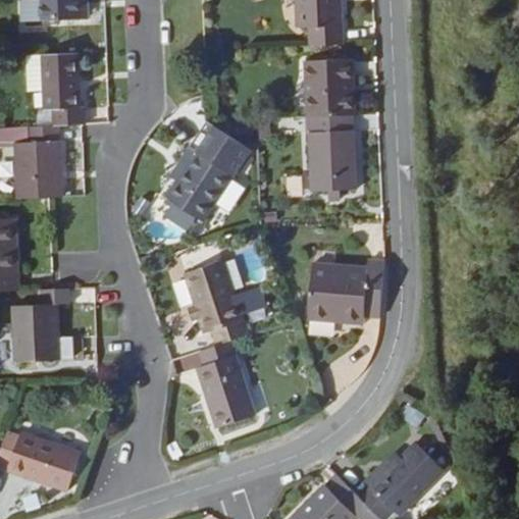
[(17,0),(18,22),(79,19),(78,0),(17,0)]
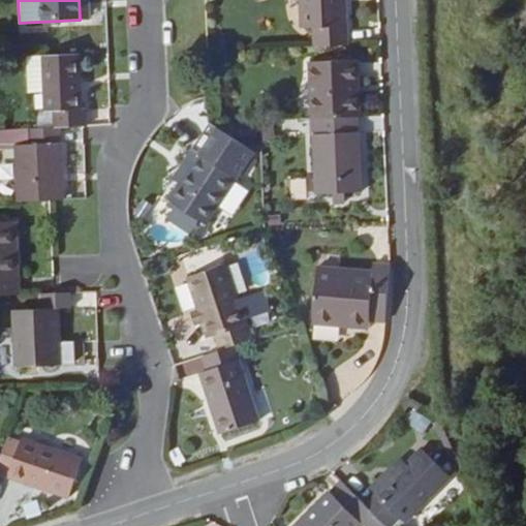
[(298,0),(300,28),(311,28),(312,45),(344,44),(342,0),(298,0)]
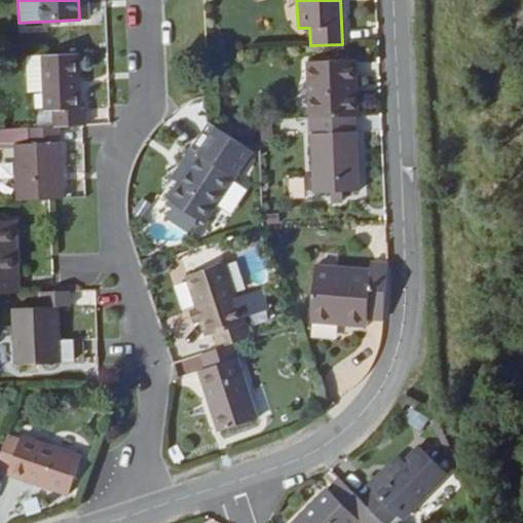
[(75,53),(40,55),(41,91),(42,110),(50,110),(51,126),(58,125),(80,124),(83,124),(83,108),(78,108),(75,53)]
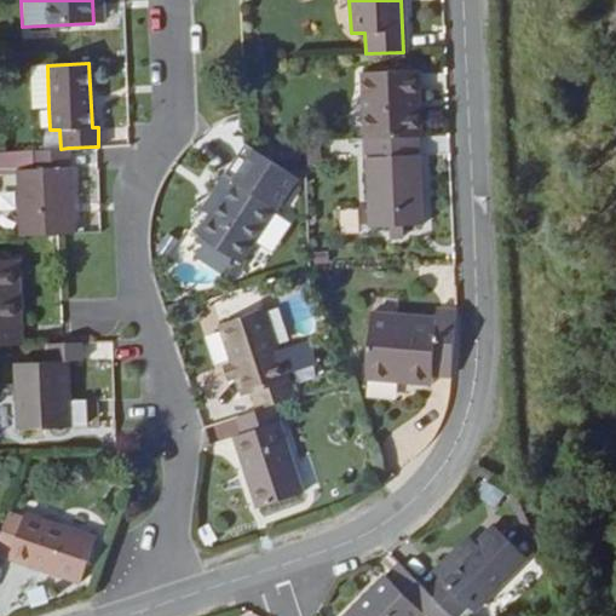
[(47,65),(29,65),(30,108),(49,108),(47,65)]
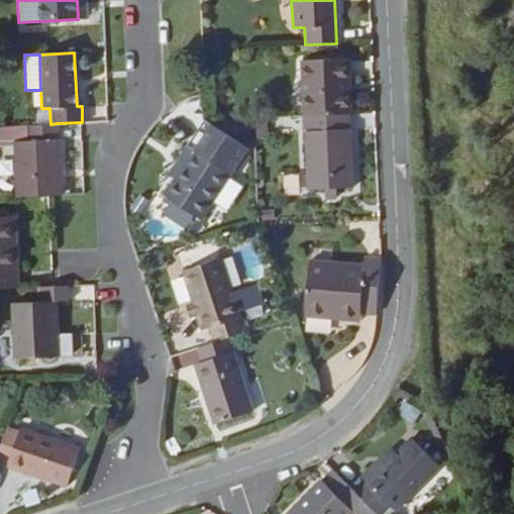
[(300,61),(303,115),(346,113),(348,113),(346,60),(300,61)]
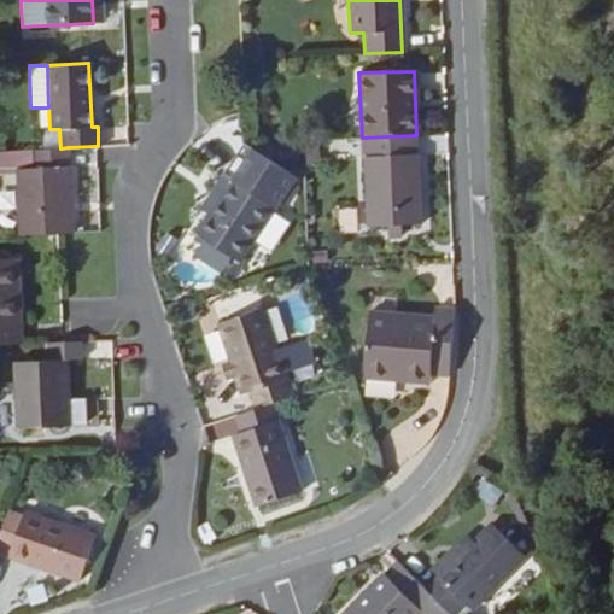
[(414,135),(362,138),(366,226),(419,224),(414,135)]
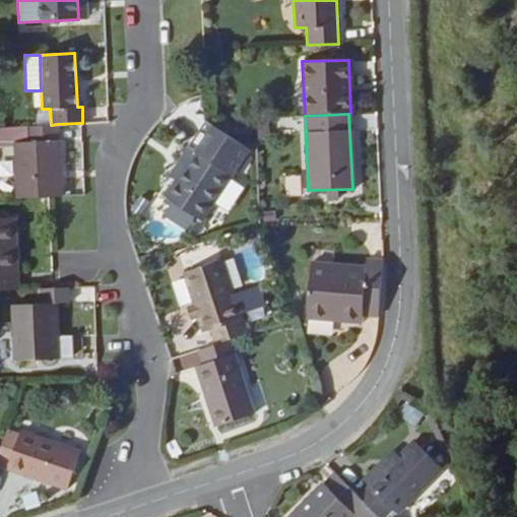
[(26,126),(27,140),(13,141),(15,197),(47,196),(60,195),(57,124),(51,125),(26,126)]
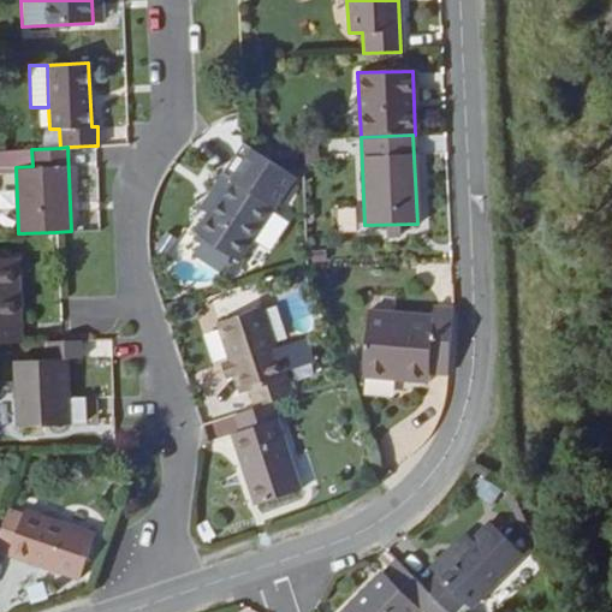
[(250,148),(230,179),(237,183),(259,152),(250,148)]
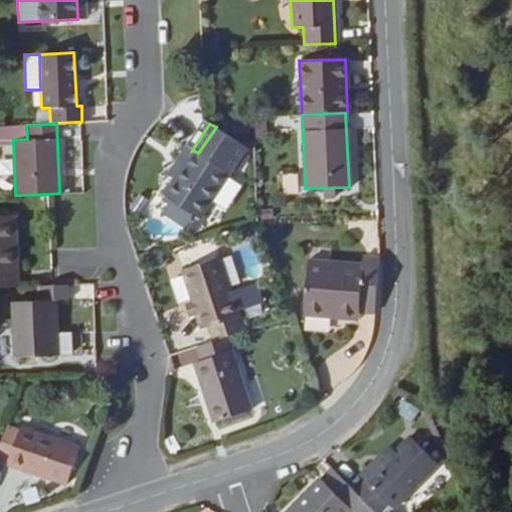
[(251,148),(250,135),(229,136),(216,127),(198,153),(192,150),(162,196),(197,220),(245,148),(251,148)]
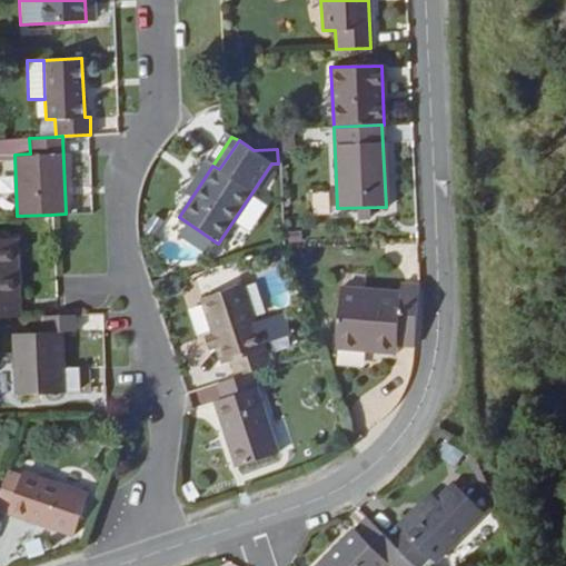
[(154,208),(140,216),(146,225),(159,216),(154,208)]
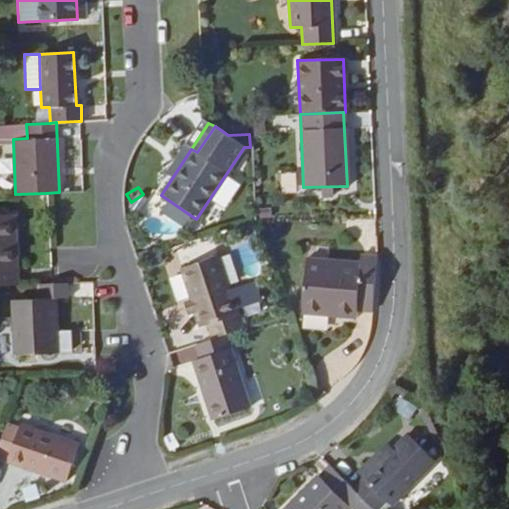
[(0,285),(16,285),(12,214),(0,214),(0,285)]
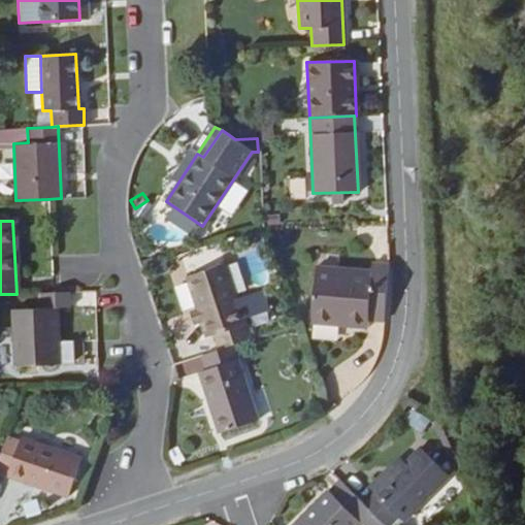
[(211,335),(217,350),(232,343),(250,338),(225,264),(187,277),(205,336),(211,335)]
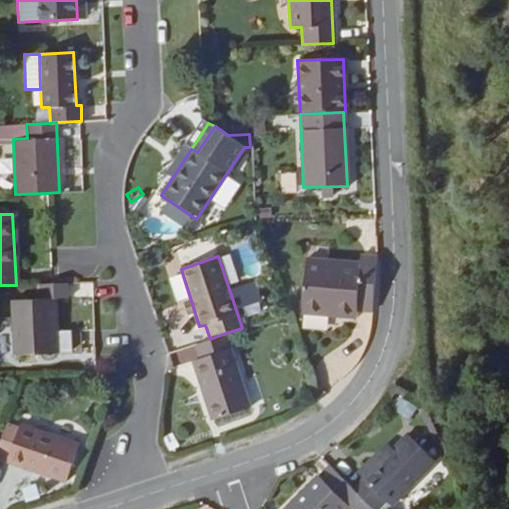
[(369,311),(374,257),(357,256),(356,264),(304,260),(300,311),(355,317),(355,309),(369,311)]
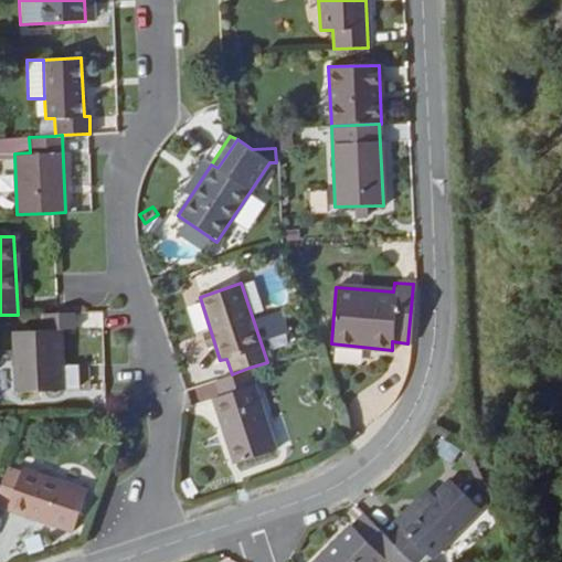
[(54,313),(39,314),(40,330),(12,331),(14,391),(62,389),(60,330),(72,329),(72,313),(54,313)]
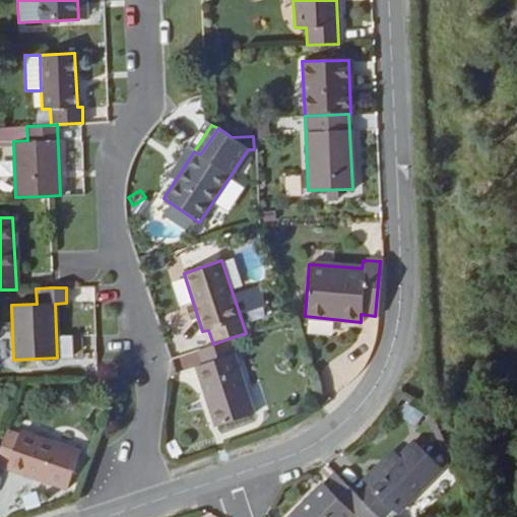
[(252,413),(229,338),(213,344),(197,349),(202,364),(195,366),(214,426),(252,413)]
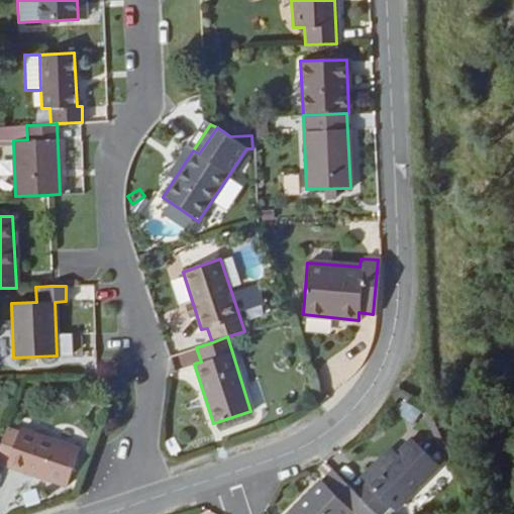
[(402,399),(394,410),(409,421),(417,409),(402,399)]
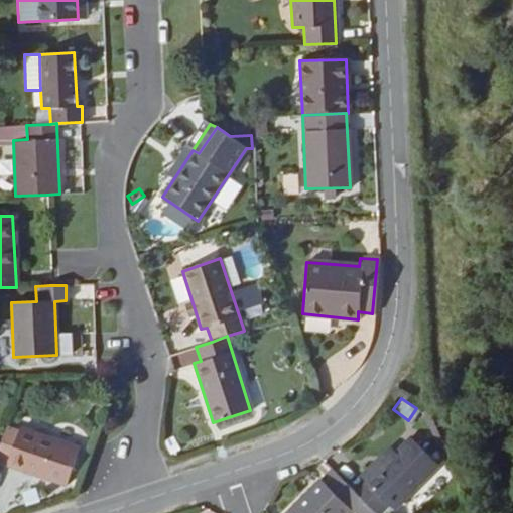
[(78,447),(19,426),(4,465),(65,486),(78,447)]
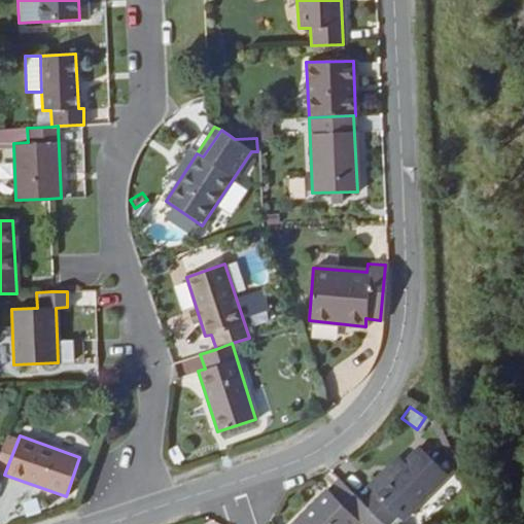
[(418,446),(361,500),(379,519),(383,523),(386,523),(396,515),(403,518),(447,475),(418,446)]
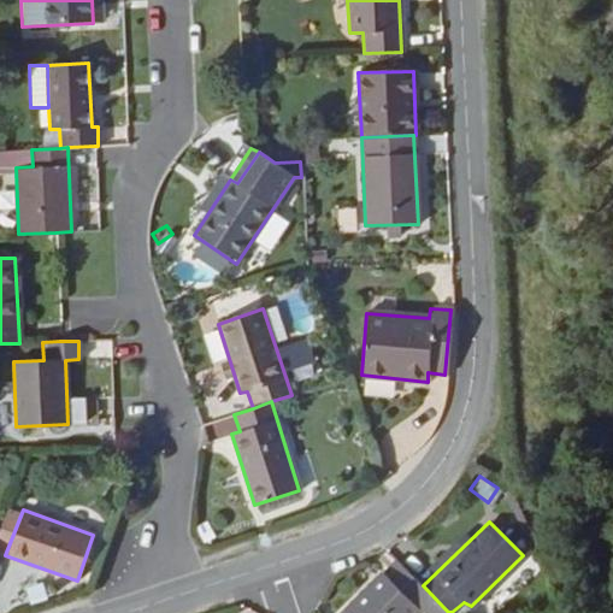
[(436,612),(443,607),(423,585),(396,559),(341,612),(414,612),(424,605),(434,612),(436,612)]
